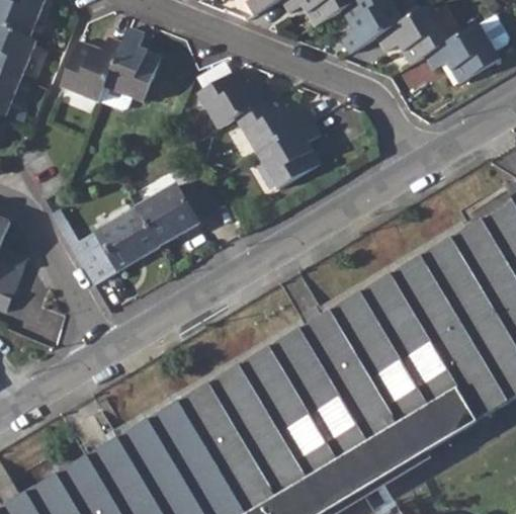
[(0,23),(27,34),(40,0),(0,0),(0,23)]
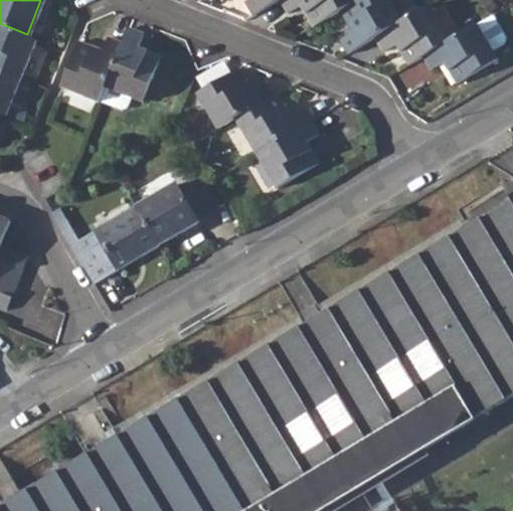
[(245,0),(253,14),(277,0),(245,0)]
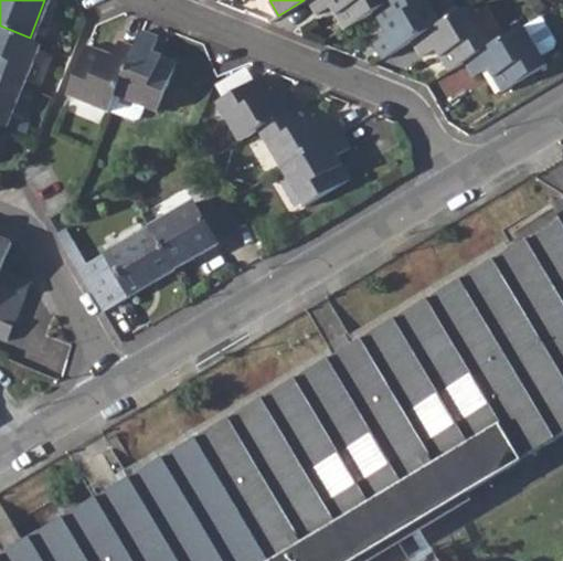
[(330,2),(344,27),(374,9),(390,0),(308,0),(315,11),(330,2)]
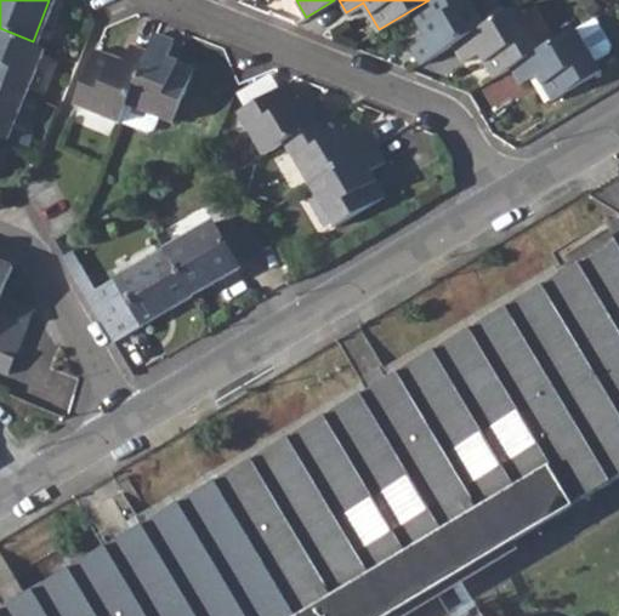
[(409,44),(421,62),(454,43),(487,22),(473,0),(429,0),(412,10),(426,35),(409,44)]
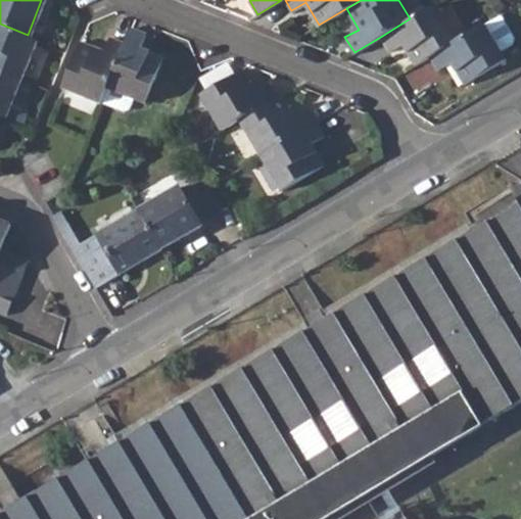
[(404,40),(417,63),(432,53),(460,37),(438,1),(410,18),(382,36),(389,48),(404,40)]
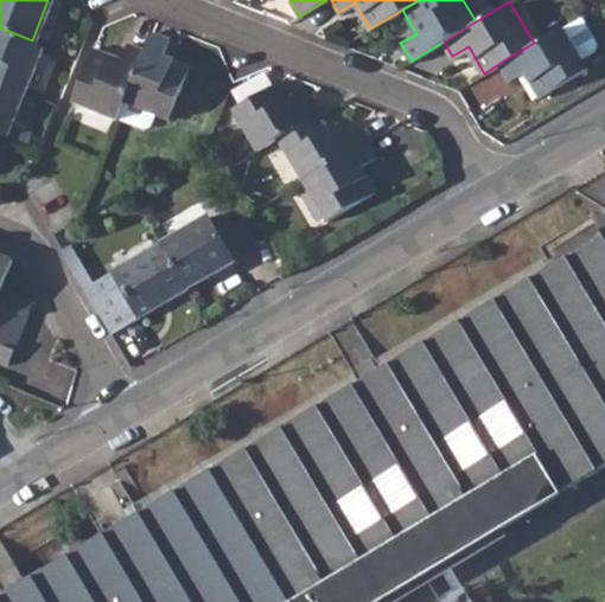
[(583,14),(566,25),(584,55),(597,46),(598,39),(583,14)]
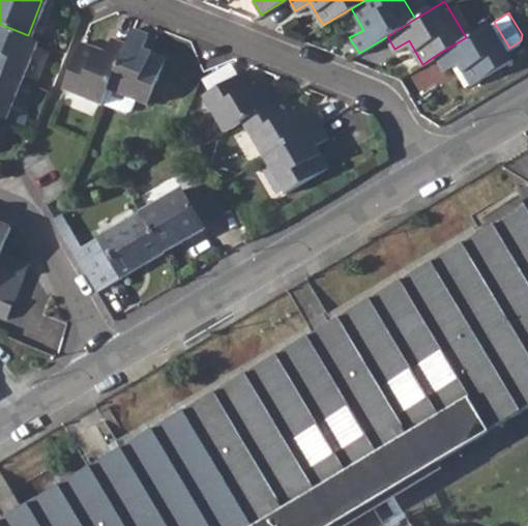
[(466,37),(438,54),(446,67),(461,60),(473,83),(507,63),(516,58),(509,48),(494,22),(466,37)]
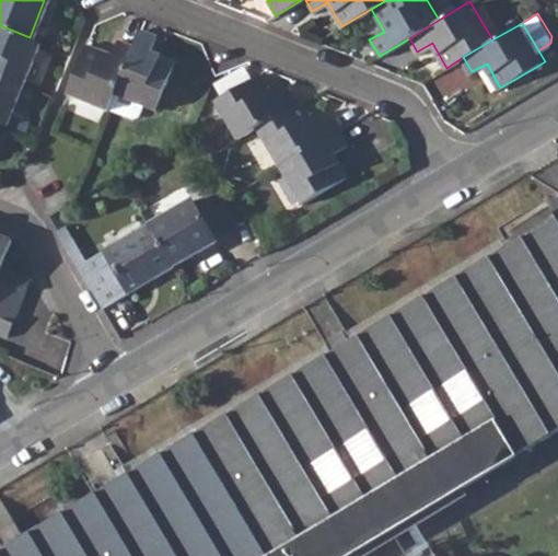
[(0,74),(21,83),(37,41),(30,37),(0,25),(0,74)]
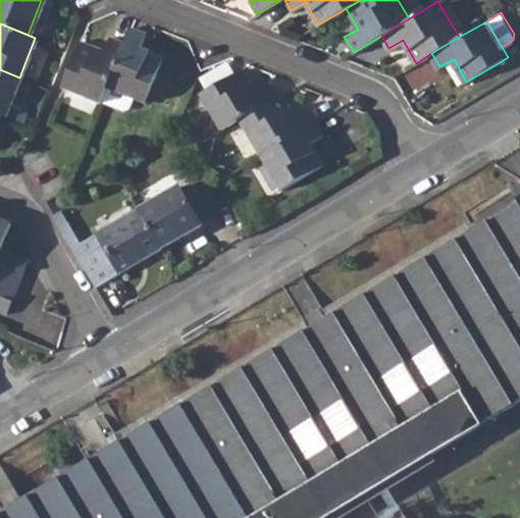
[(135,98),(148,103),(165,58),(142,48),(148,34),(132,27),(124,43),(107,88),(135,98)]
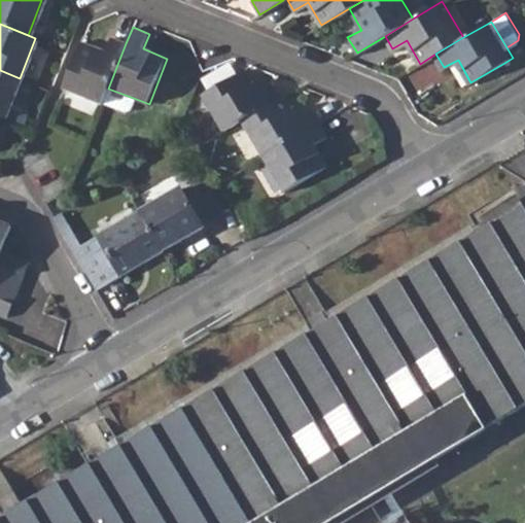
[(108,89),(126,43),(111,37),(104,53),(80,43),(62,88),(102,104),(102,103),(108,89)]
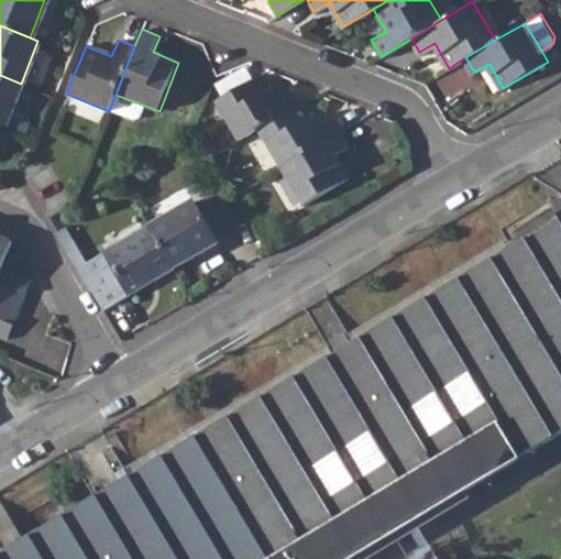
[(242,70),(216,86),(223,100),(250,85),(242,70)]
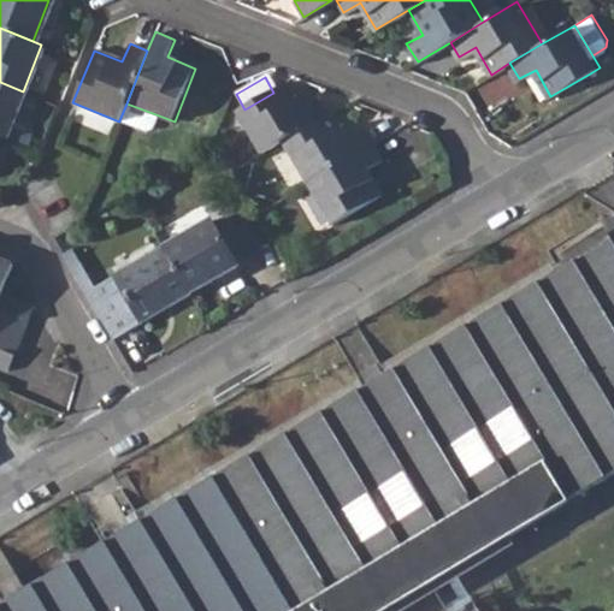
[(0,134),(5,136),(23,92),(0,82),(0,134)]
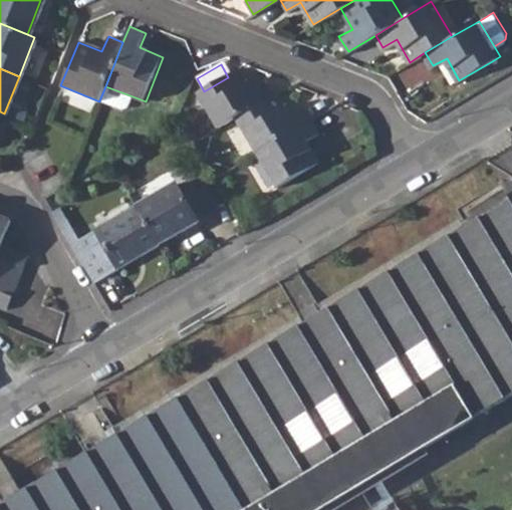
[(233,119),(271,97),(263,84),(249,92),(238,72),(228,77),(204,91),(196,96),(216,131),(233,119)]
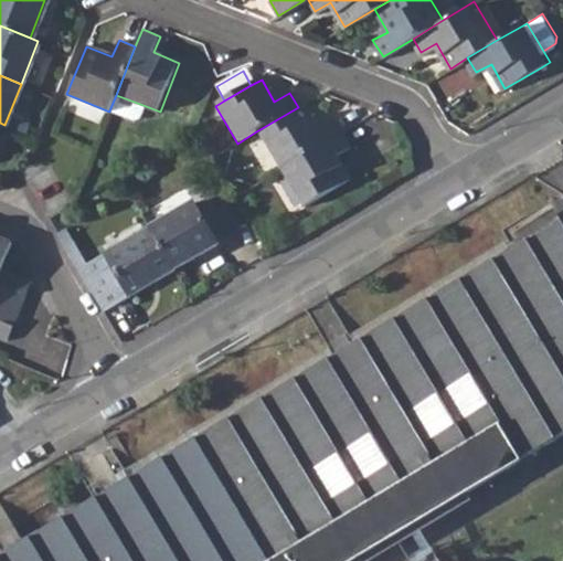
[(146,106),(116,95),(109,110),(135,120),(140,118),(146,106)]
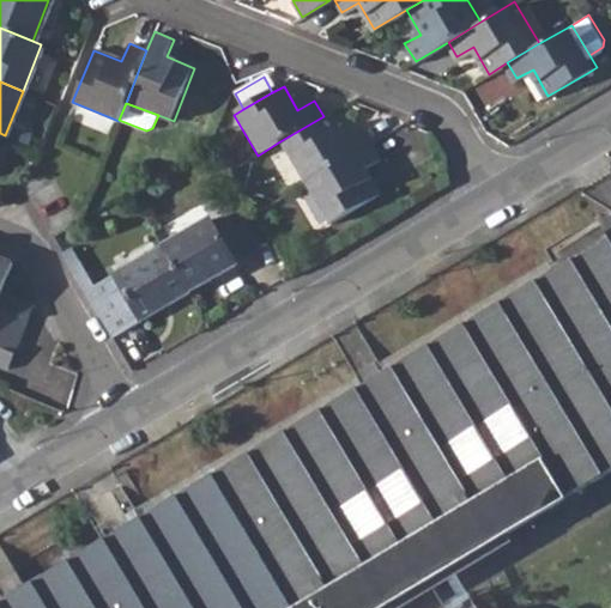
[(278,143),(304,184),(370,144),(362,128),(345,139),(328,113),(324,116),(278,143)]
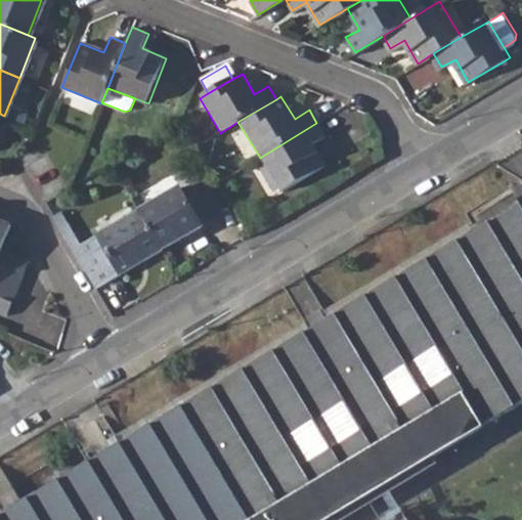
[(260,158),(281,192),(324,167),(311,145),(325,136),(316,123),(260,158)]
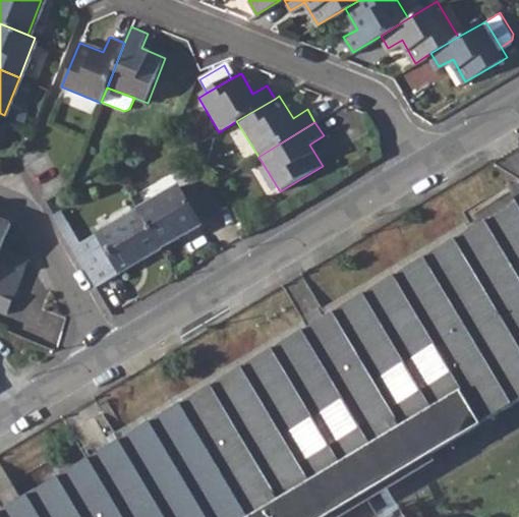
[(138,207),(160,244),(198,221),(185,198),(176,183),(138,207)]
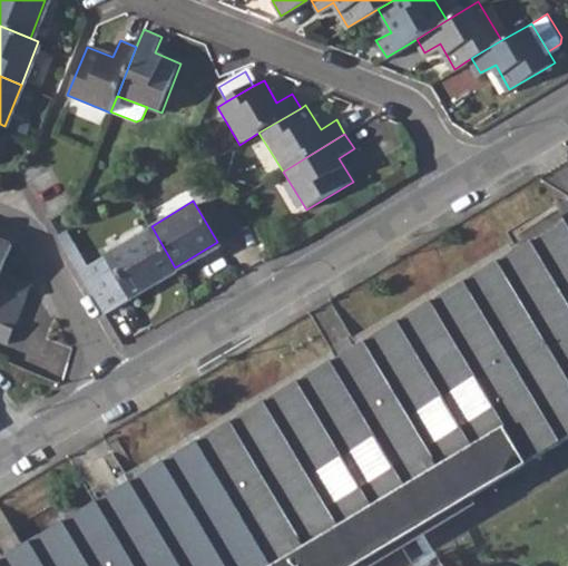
[(222,206),(203,217),(217,242),(236,231),(222,206)]
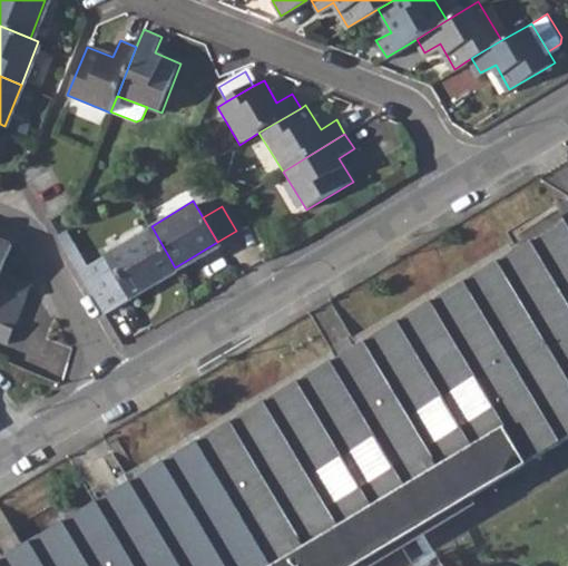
[(136,214),(144,230),(152,226),(144,210),(136,214)]
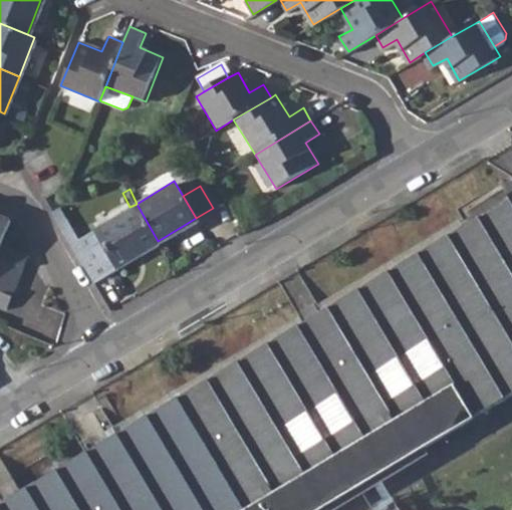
[(0,509),(313,509),(511,392),(511,203),(508,197),(0,501),(0,509)]
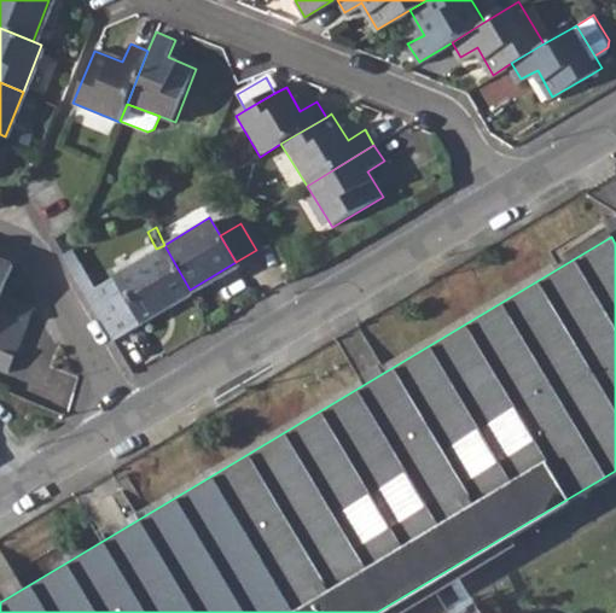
[(81,239),(60,251),(102,320),(128,304),(137,320),(190,290),(164,245),(156,249),(125,267),(104,280),(81,239)]
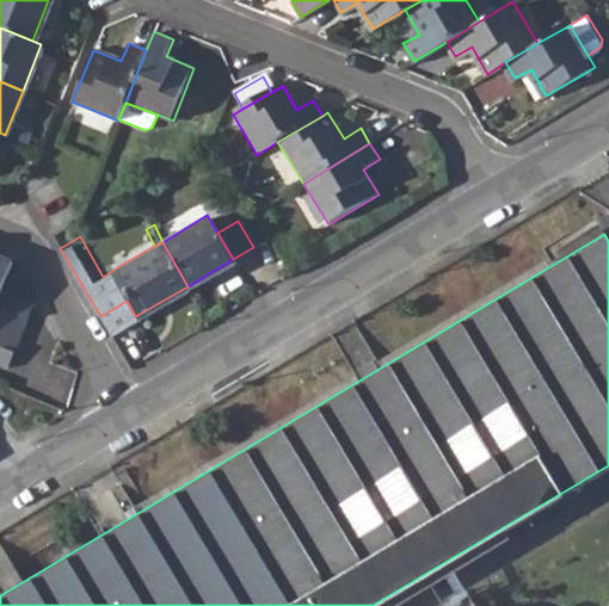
[(0,366),(5,369),(30,304),(0,292),(0,289),(11,261),(0,255),(0,366)]
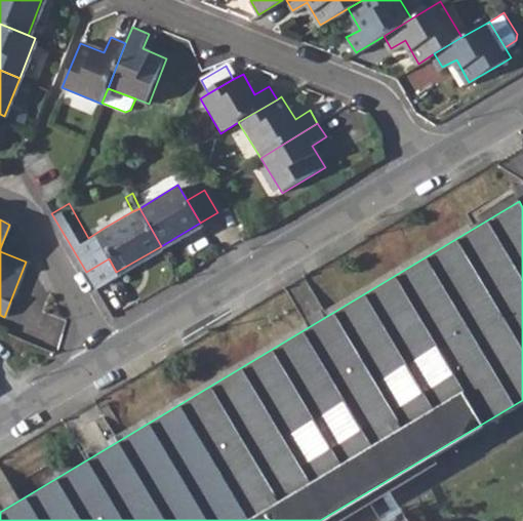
[(109,258),(86,272),(94,285),(116,272),(109,258)]
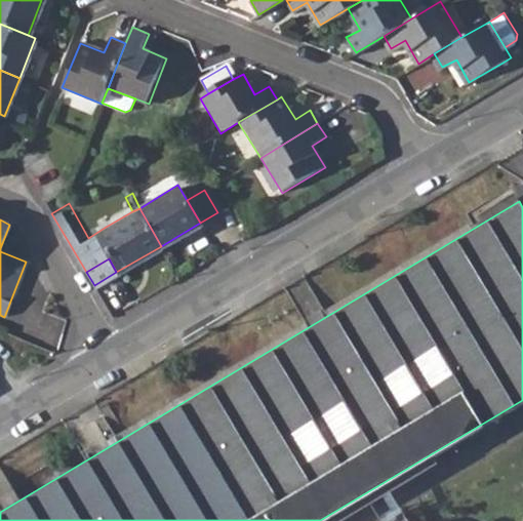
All buildings are outlined.
